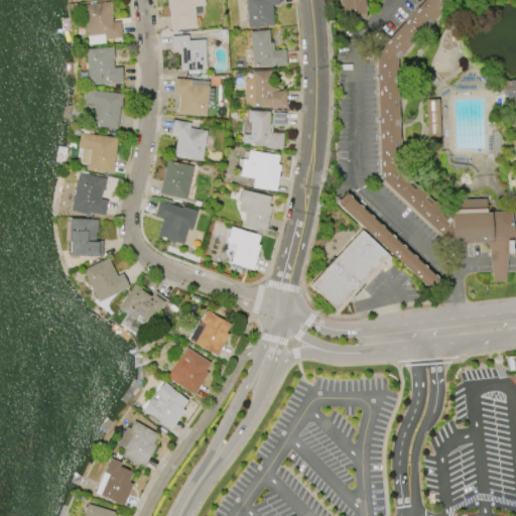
[(166,0),(203,0),(204,4),(192,5),(196,26),(171,29),(168,6),(167,6),(166,0)]
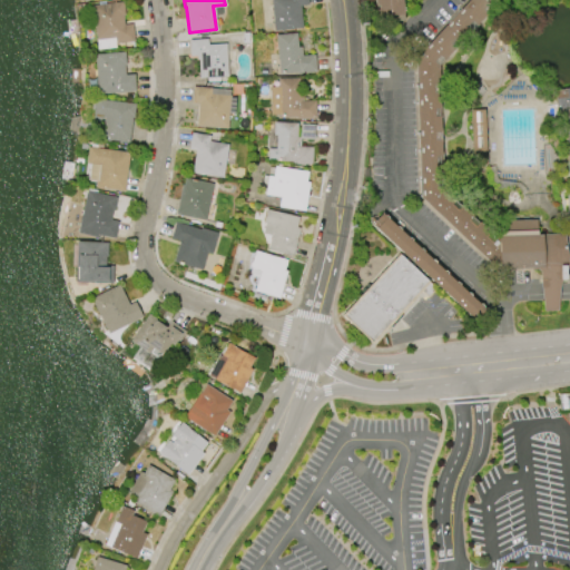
[(302,27),(274,30),(271,0),(306,0),(307,3),(300,5),(302,27)]
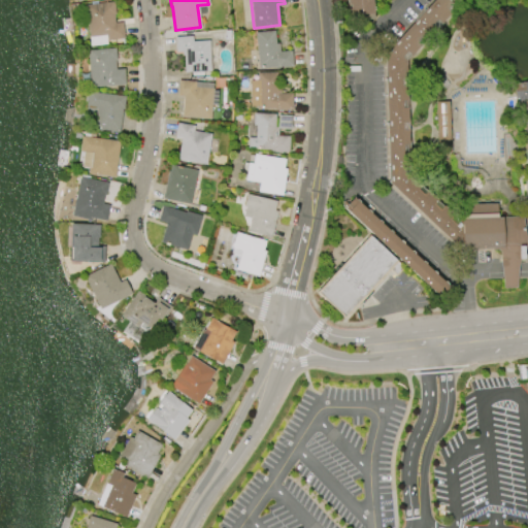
[(371,0),(372,13),(347,15),(345,0),(371,0)]
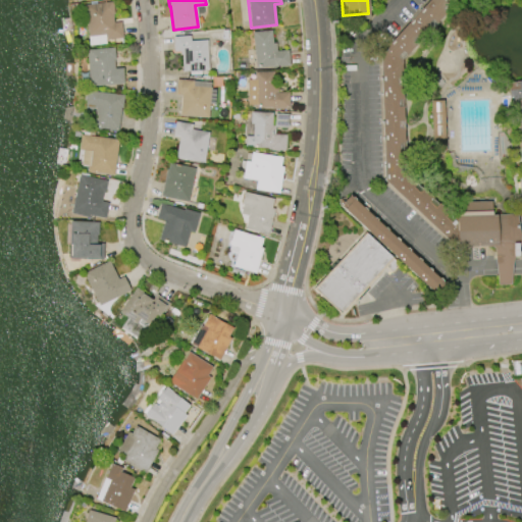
[(497,284),(510,284),(512,256),(517,256),(517,246),(519,246),(517,213),(490,215),(490,201),(456,202),(455,218),(405,176),(401,59),(456,0),(427,0),(379,51),(384,180),(456,247),(492,246),(497,284)]
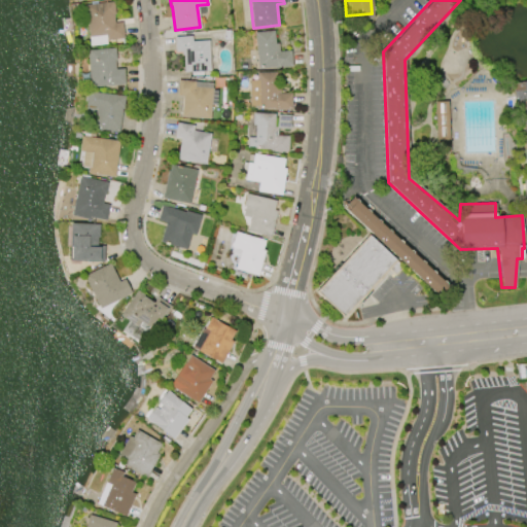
[(124,38),(89,41),(85,4),(113,2),(114,14),(113,14),(114,24),(123,23),(124,38)]
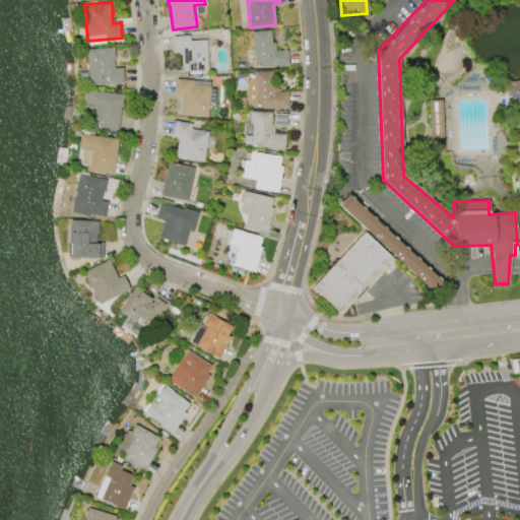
[(254,67),(251,31),(270,29),(271,43),(274,42),(275,51),(286,49),(288,65),(270,67),(270,65),(254,67)]
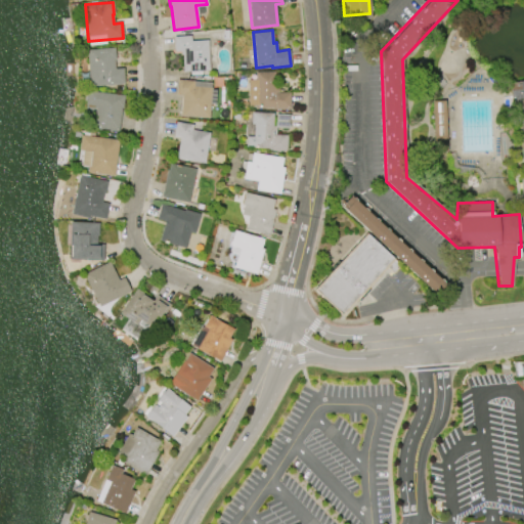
[(210,70),(183,72),(181,51),(174,52),(173,37),(190,36),(191,41),(207,40),(210,70)]
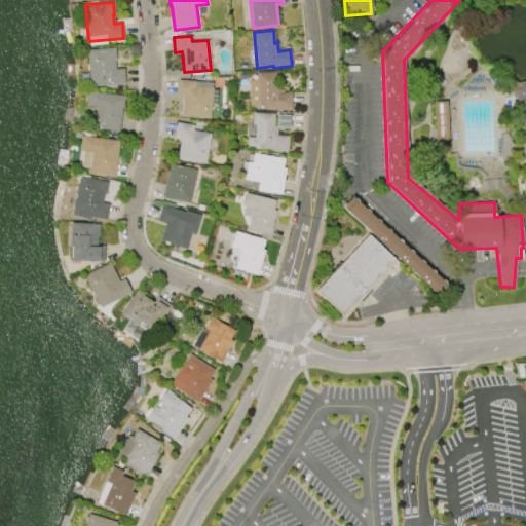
[(124,83),(90,86),(87,50),(115,47),(116,60),(114,60),(115,69),(123,68),(124,83)]
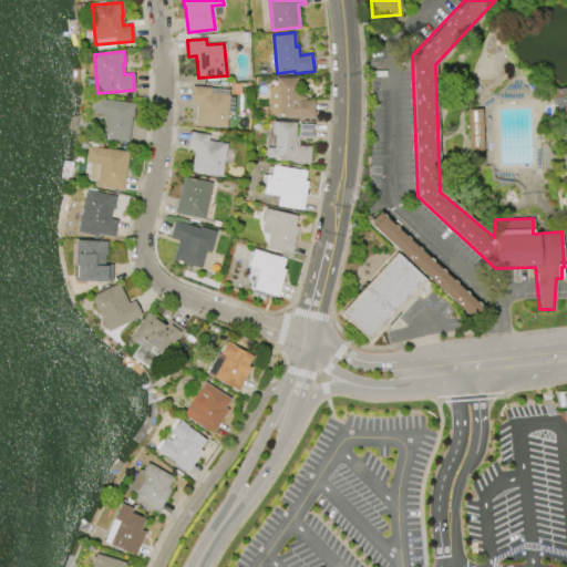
[(276,78),(297,78),(298,84),(300,84),(300,100),(313,100),(313,117),(295,117),(295,116),(277,116),(276,114),(268,114),(267,86),(277,85),(276,78)]
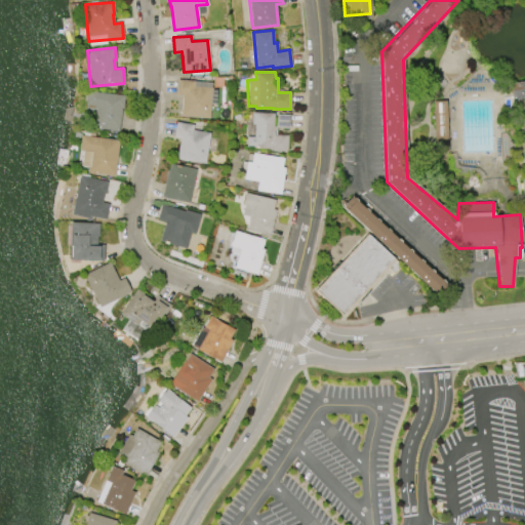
[(209,118),(180,116),(182,95),(175,94),(176,79),(212,82),(209,118)]
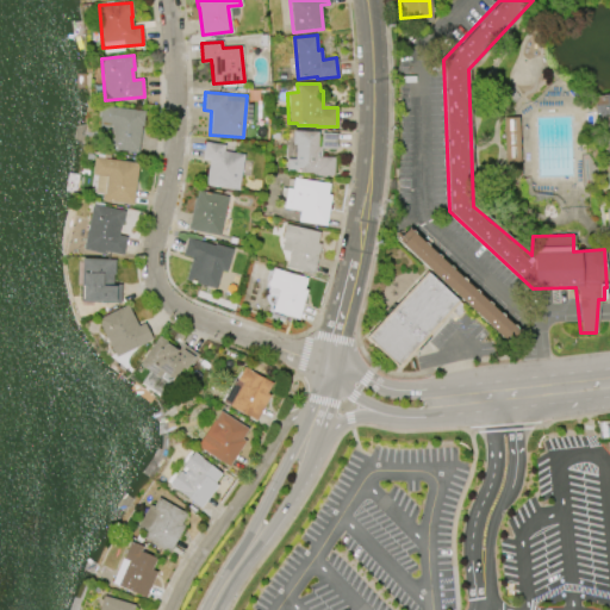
[(609,184),(609,93),(592,95),(596,128),(601,128),(608,185),(609,184)]
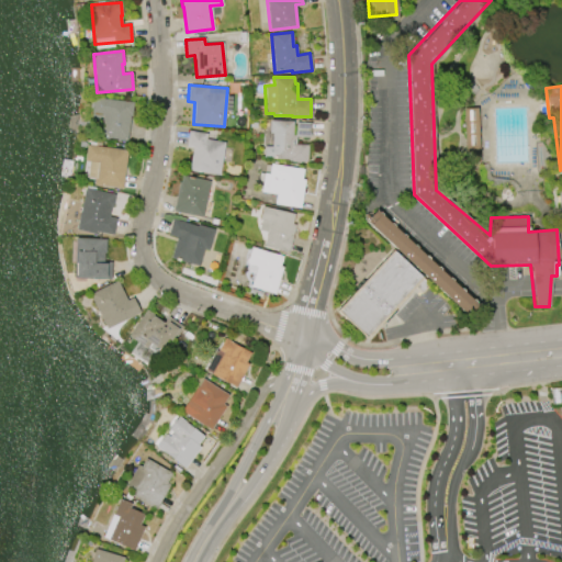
[(93,98),(133,102),(131,116),(130,116),(126,141),(101,137),(103,114),(92,113),(93,98)]
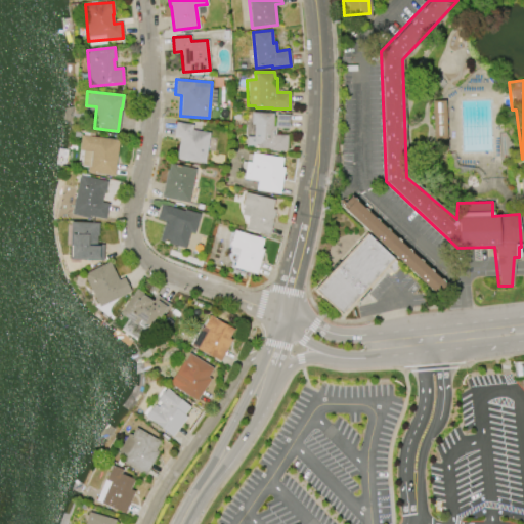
[(444,100),(432,101),(433,138),(446,137),(444,100)]
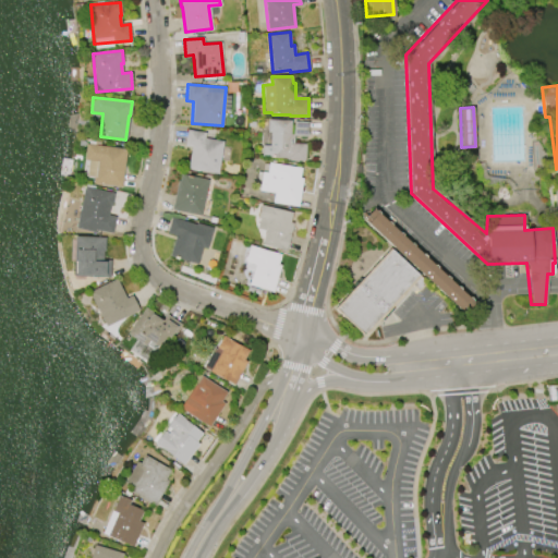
[(267,120),(291,120),(290,134),(293,134),(293,121),(308,121),(307,136),(293,135),(293,143),(305,144),(305,160),(287,159),(287,158),(269,157),(269,156),(262,156),(263,145),(269,145),(270,133),(267,133),(267,120)]
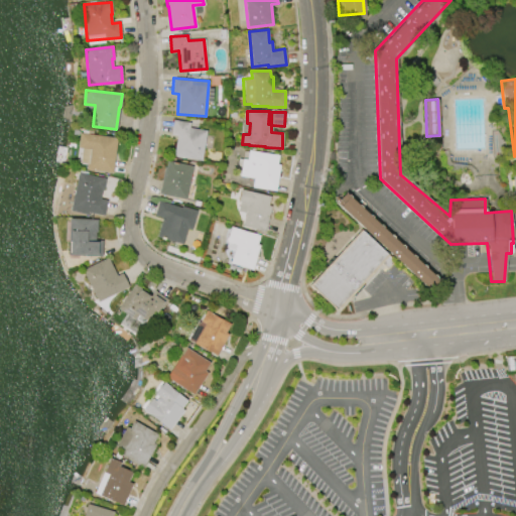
[(202,160),(173,156),(176,136),(170,135),(172,120),(189,123),(188,128),(206,131),(202,160)]
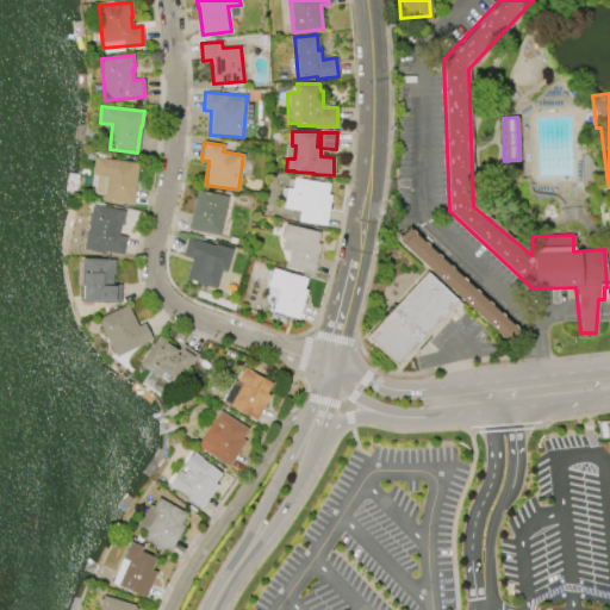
[(94,157),(138,163),(132,205),(103,200),(106,175),(93,174),(94,157)]
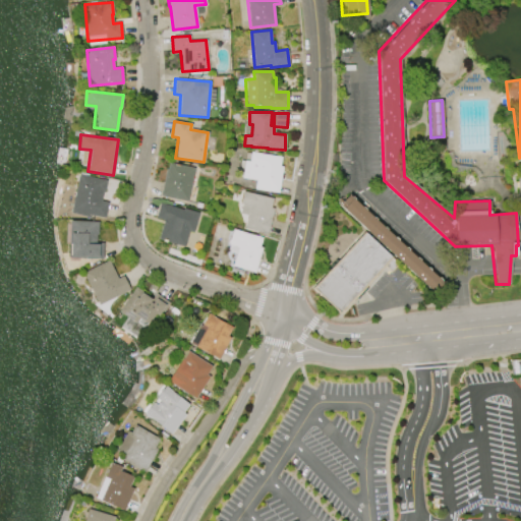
[(250,152),(281,157),(279,167),(281,167),(278,192),(253,188),(255,180),(238,177),(240,160),(249,162),(250,152)]
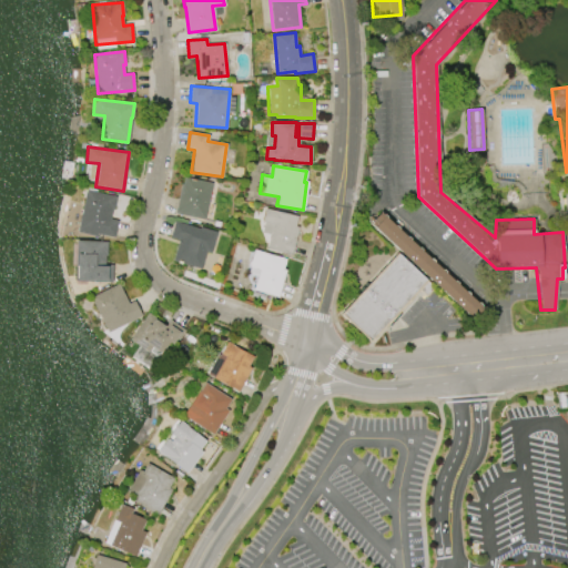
[(184,178),(212,183),(204,220),(174,213),(181,184),(183,184),(184,178)]
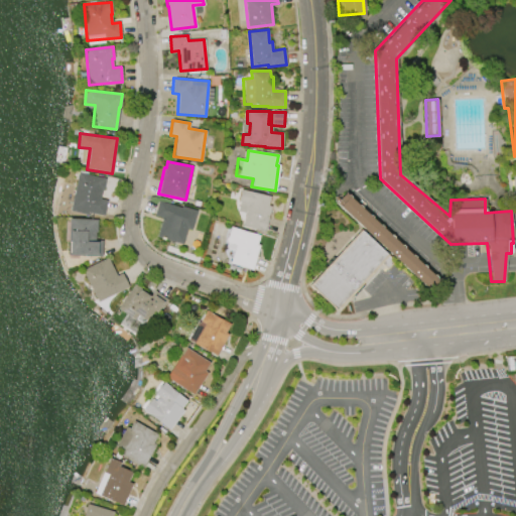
[(70,211),(78,173),(106,178),(103,190),(101,190),(100,199),(107,201),(104,216),(89,213),(89,215),(70,211)]
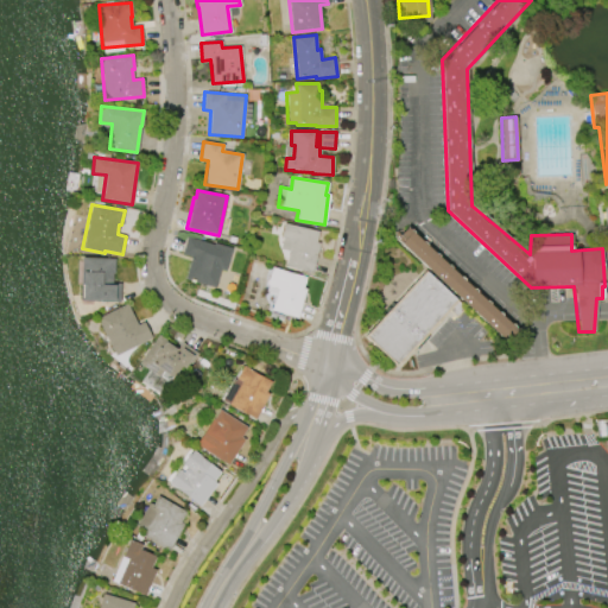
[(284,223),(318,232),(316,242),(320,244),(312,272),(285,266),(289,251),(279,248),(283,238),(282,236),(284,223)]
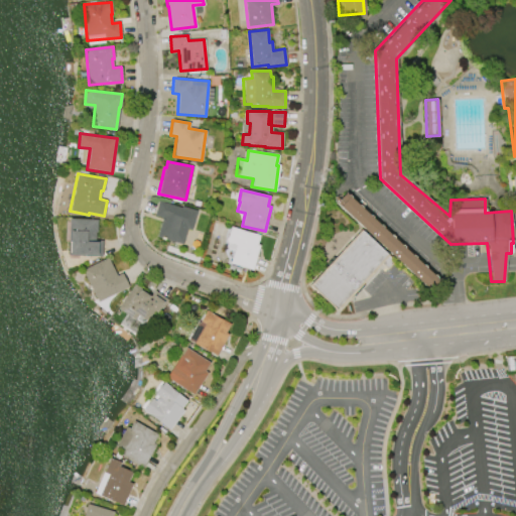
[(335,202),(344,191),(439,280),(432,287),(429,284),(426,287),(335,202)]
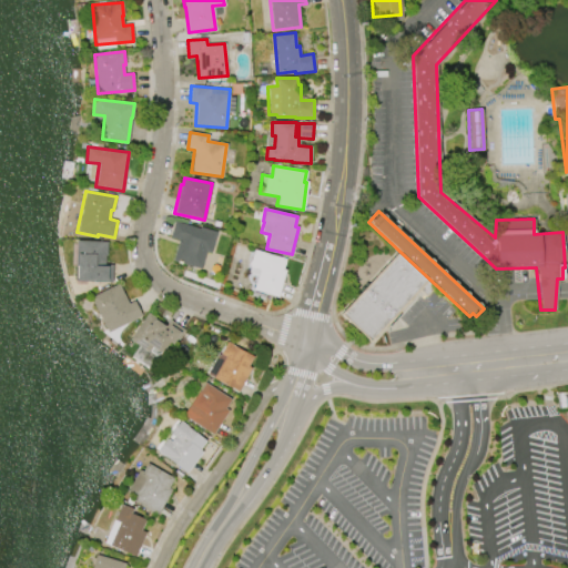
[(174,222),(199,229),(200,226),(216,232),(210,254),(205,252),(201,269),(172,261),(178,240),(170,237),(174,222)]
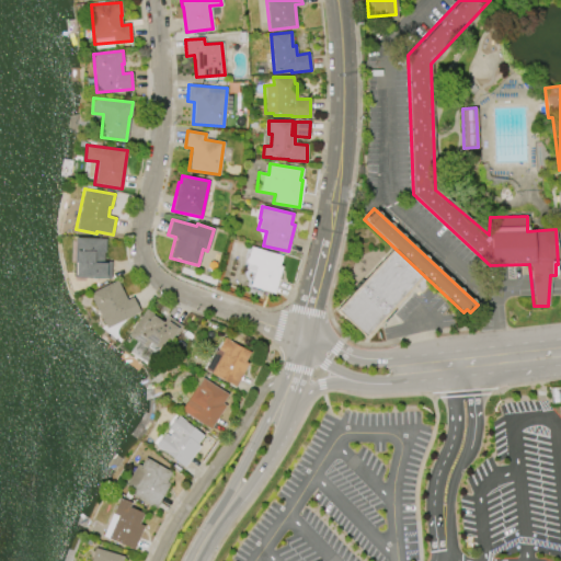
[(111,278),(75,277),(76,238),(105,238),(104,252),(103,252),(103,261),(111,262),(111,278)]
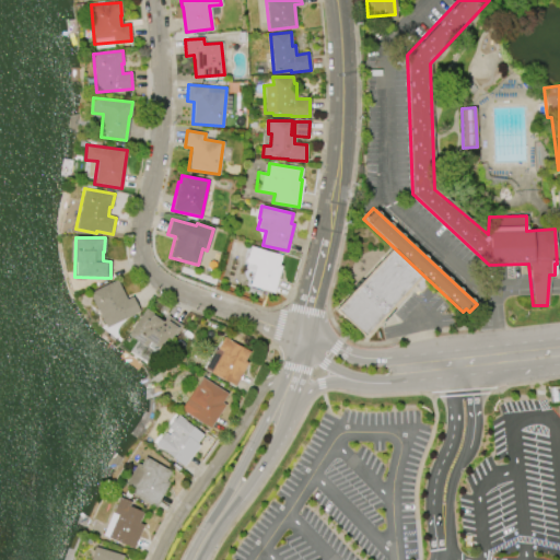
[(251,246),(281,255),(279,266),(281,266),(273,293),(249,286),(255,265),(245,263),(251,246)]
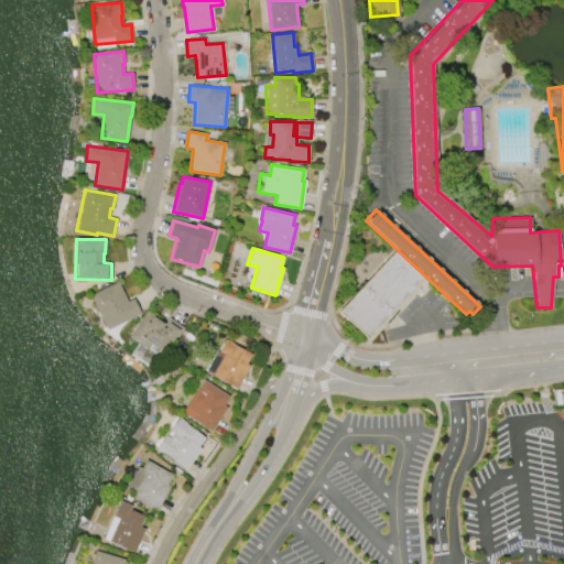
[(393,251),(423,280),(367,340),(336,312),(393,251)]
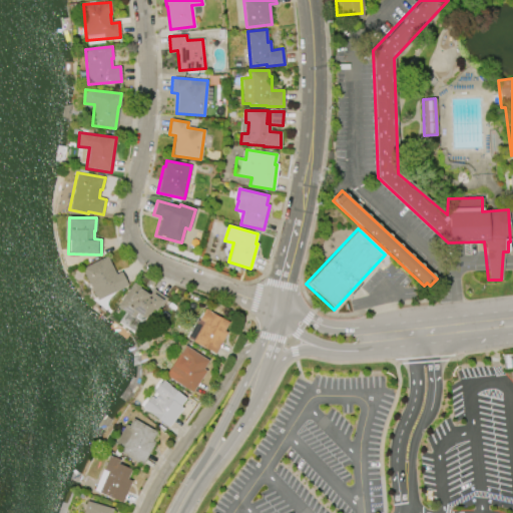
[(96,300),(81,269),(106,255),(115,275),(120,272),(127,285),(96,300)]
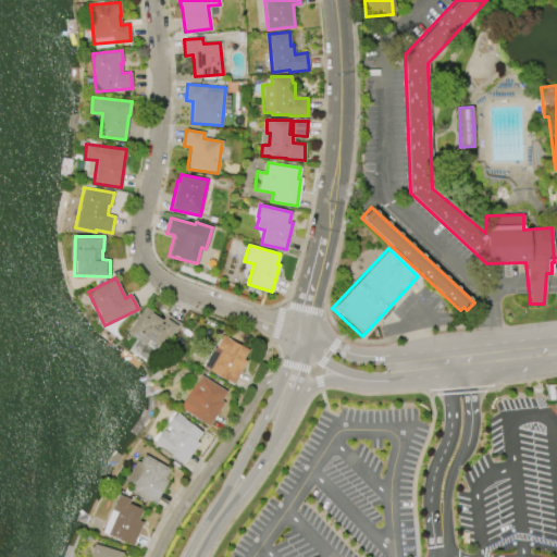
[(127,333),(144,307),(162,319),(165,314),(180,323),(159,354),(127,333)]
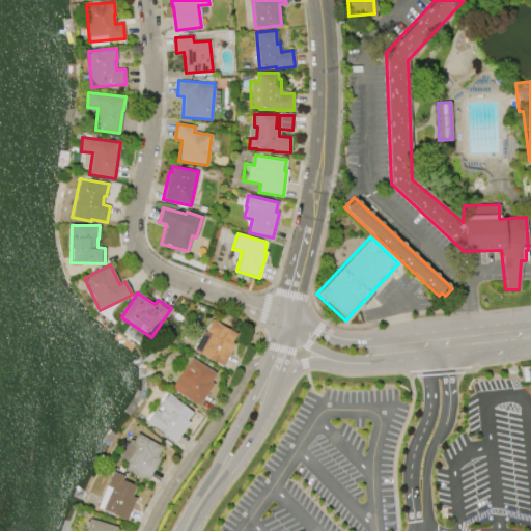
[(210,319),(194,350),(223,366),(234,344),(231,342),(236,333),(210,319)]
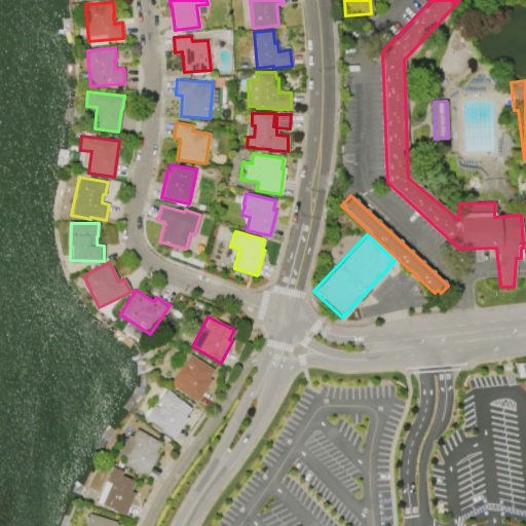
[(189,353),(168,384),(196,403),(211,380),(209,378),(214,370),(189,353)]
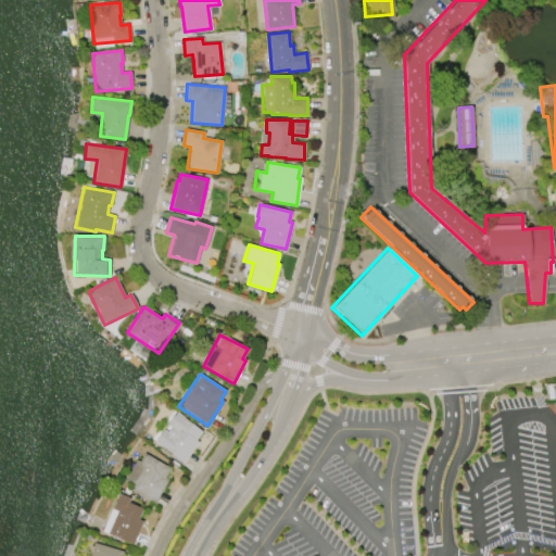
[(154,441),(176,412),(202,431),(196,440),(198,442),(182,463),(154,441)]
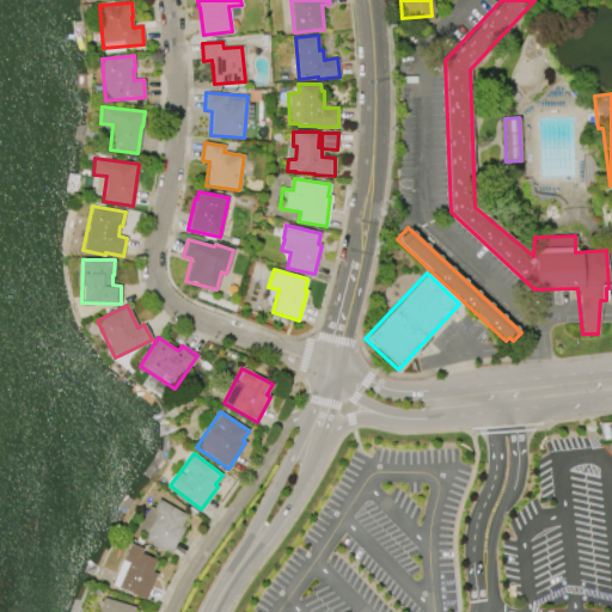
[(157,497),(135,534),(169,555),(184,527),(181,526),(187,515),(157,497)]
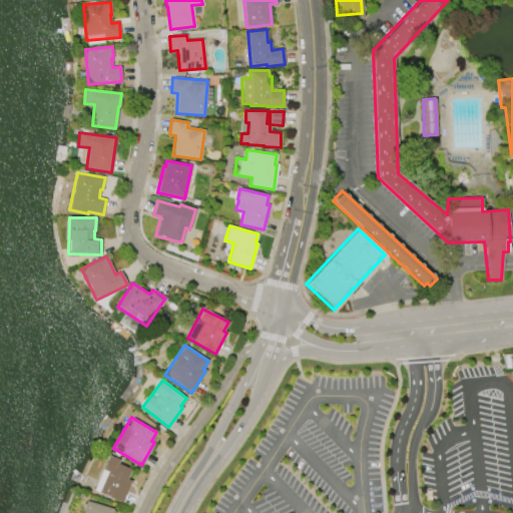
[(122,503),(93,490),(109,455),(120,460),(118,464),(130,469),(126,479),(131,481),(122,503)]
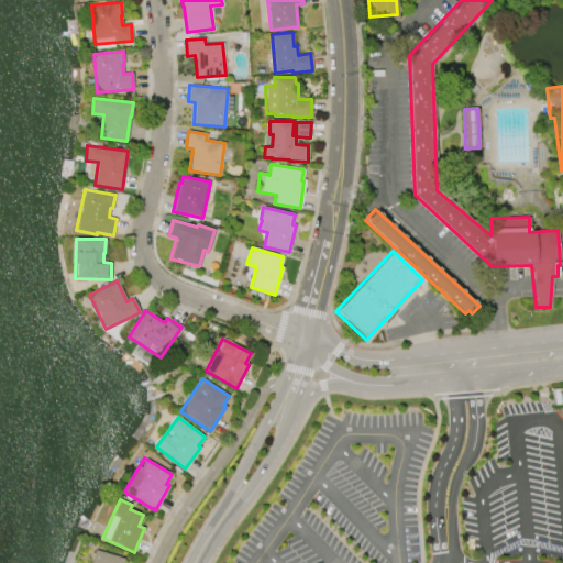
[(94,550),(89,562),(122,562),(124,559),(94,550)]
